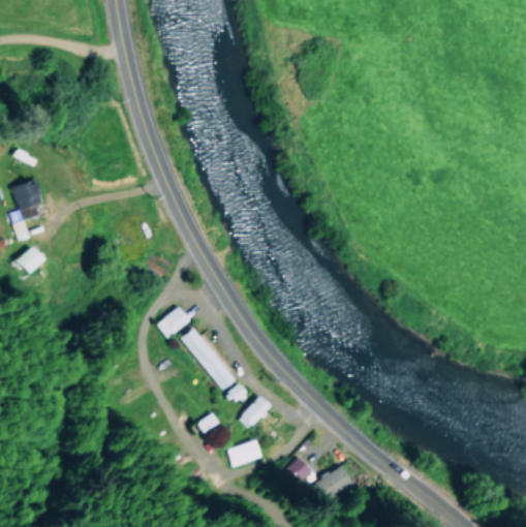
[(19,259),(32,272),(44,258),(31,246),(19,259)]
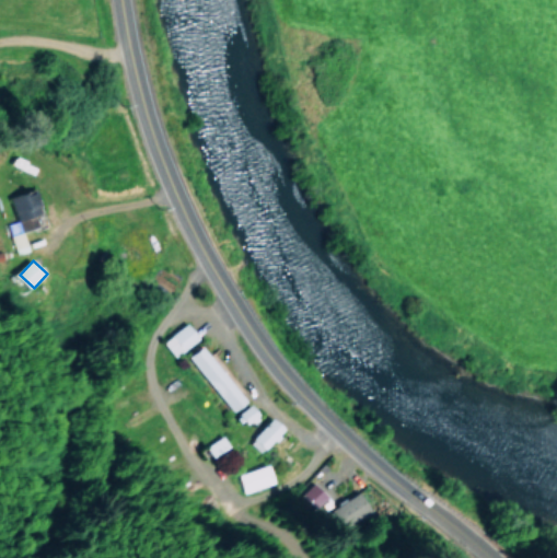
[(200,339),(188,324),(164,343),(177,358),(200,339)]
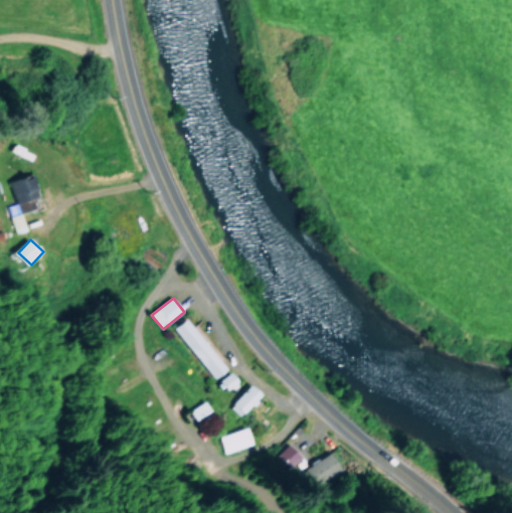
[(175,328),(216,379),(228,369),(187,319),(175,328)]
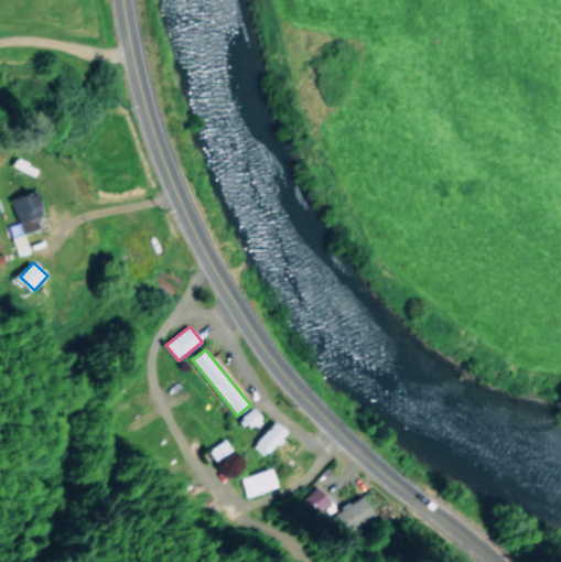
[(254,447),(267,457),(287,431),(273,421),(254,447)]
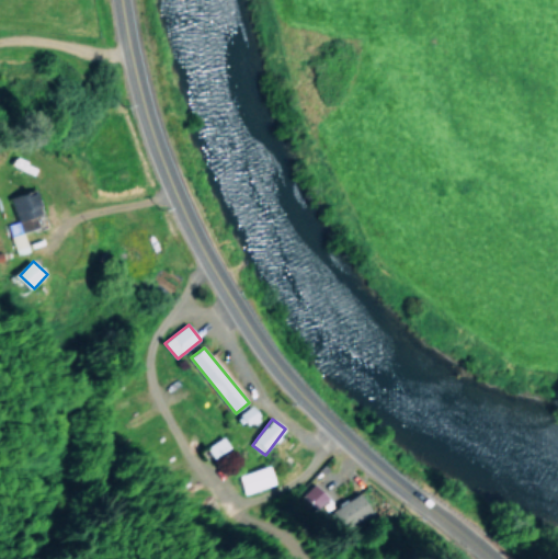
[(241,475),(247,494),(276,487),(272,467),(241,475)]
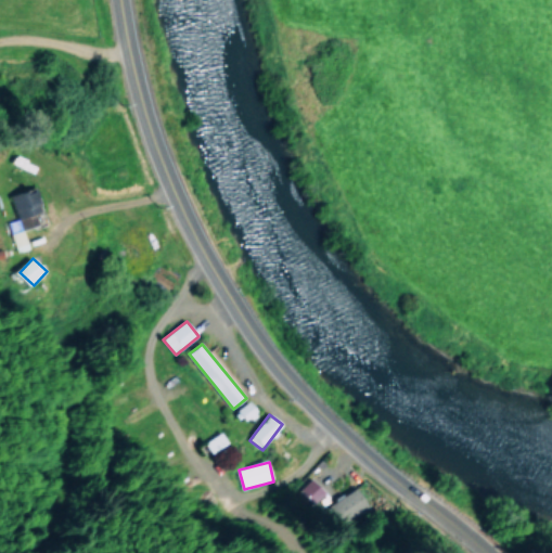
[(303,490),(317,505),(328,496),(315,480),(303,490)]
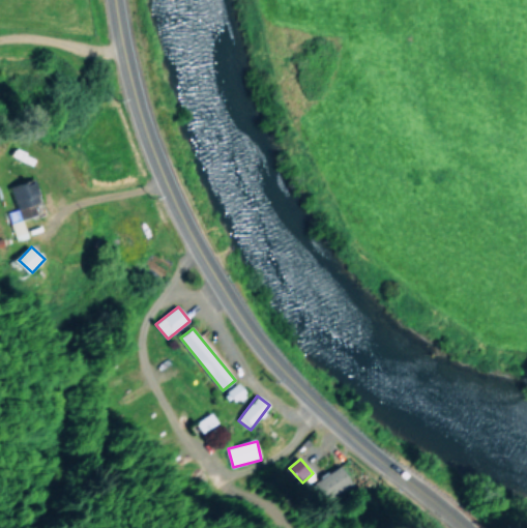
[(355,485),(342,466),(317,484),(331,502),(355,485)]
